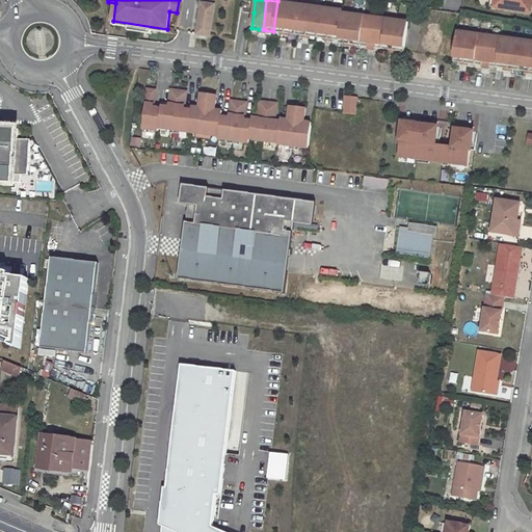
[(531,0),(497,0),(496,8),(531,14),(531,5),(531,0)]
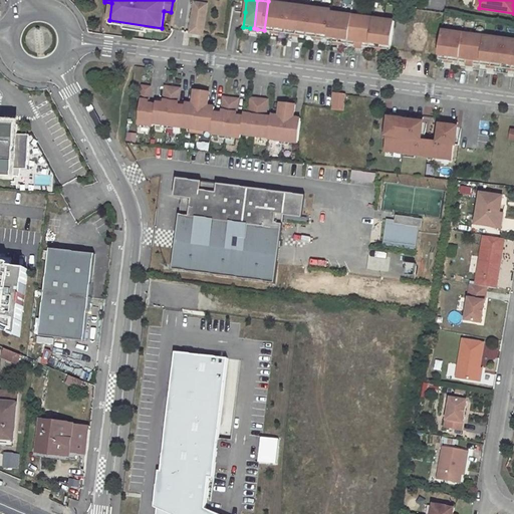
[(278,3),(268,1),(264,30),(271,31),(275,31),(278,3)]
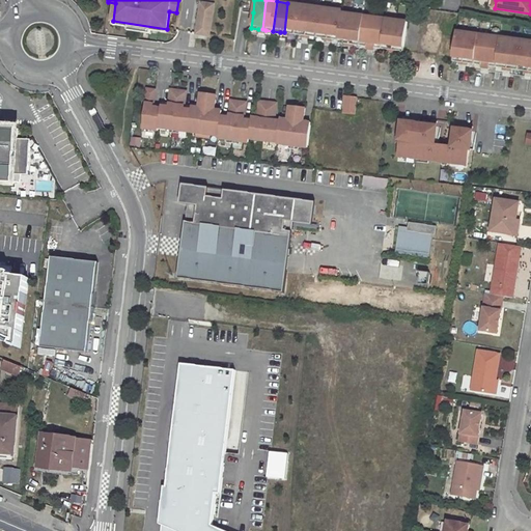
[(214,4),(201,2),(196,33),(208,35),(214,4)]
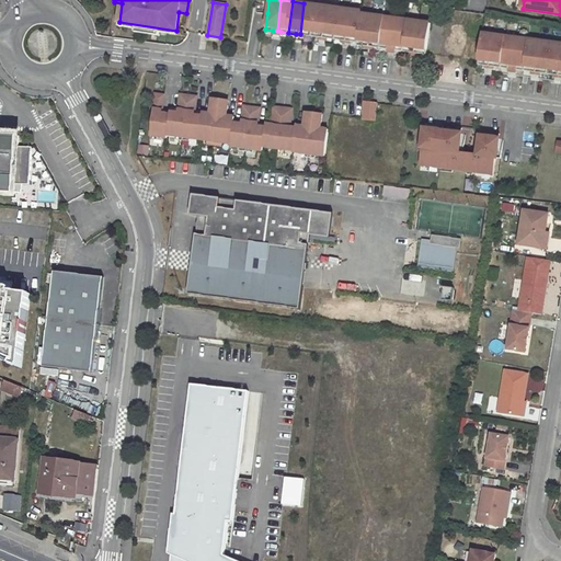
[(316,4),(304,3),(300,34),(304,35),(311,36),(316,4)]
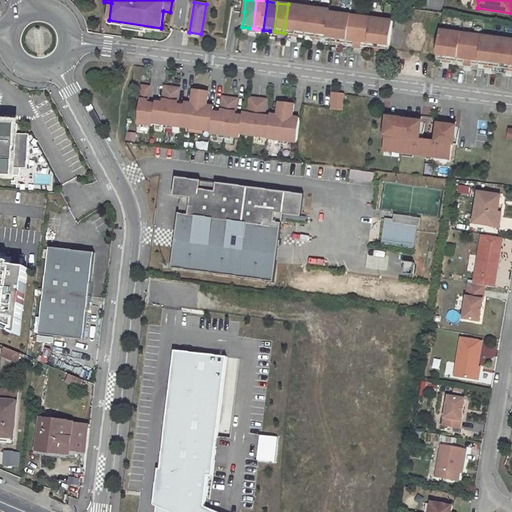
[(298,6),(288,4),(284,33),(291,34),(295,34),(298,6)]
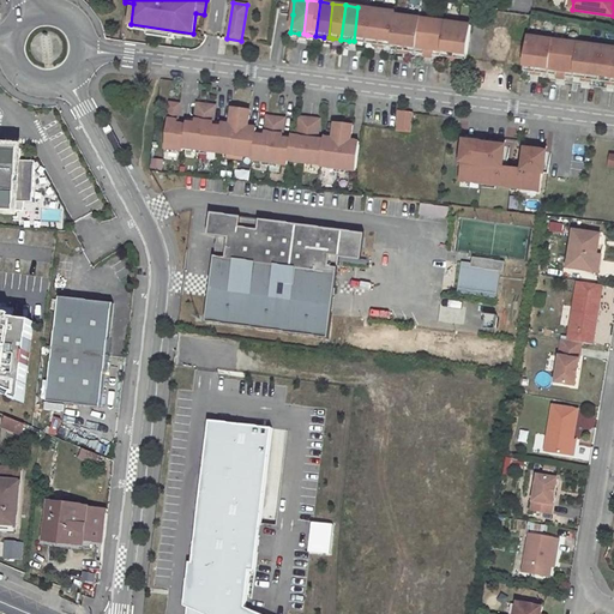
[(371,8),(357,7),(354,41),(357,42),(366,42),(371,8)]
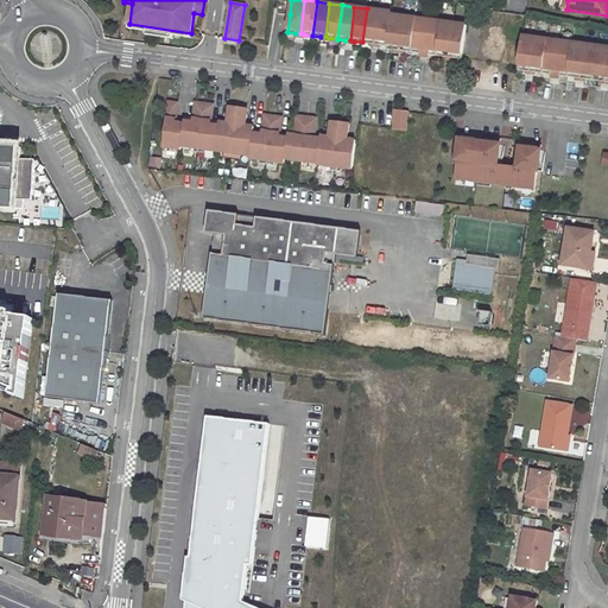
[(379,10),(367,8),(362,42),(371,43),(374,44),(379,10)]
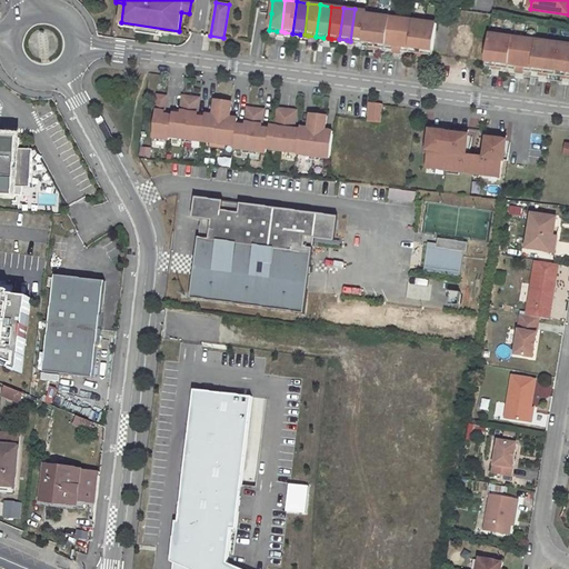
[(366,13),(367,11),(355,9),(350,41),(355,41),(362,42),(366,13)]
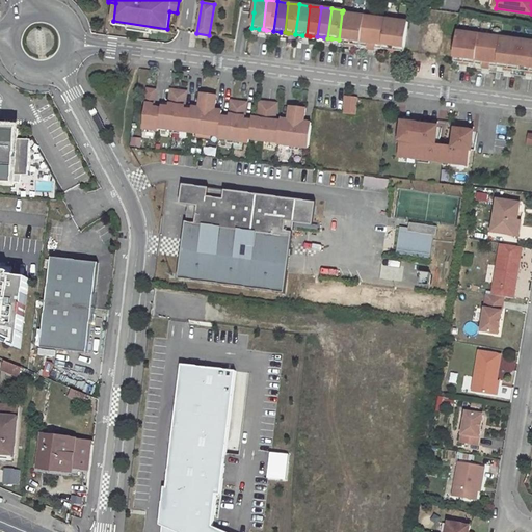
[(339,40),(339,43),(345,44),(349,44),(353,15),(342,12),(339,40)]
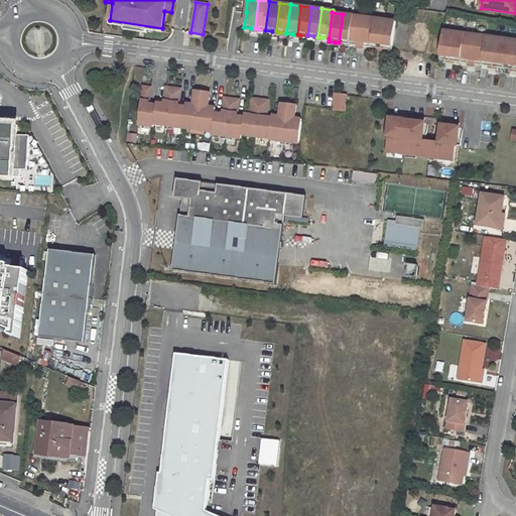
[(353,15),(343,14),(339,42),(343,43),(350,44),(353,15)]
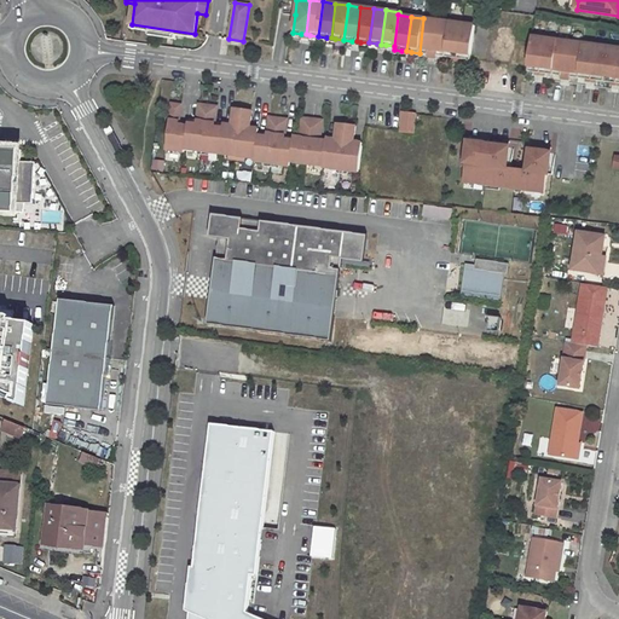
[(437,21),(423,18),(420,53),(427,55),(432,55),(437,21)]
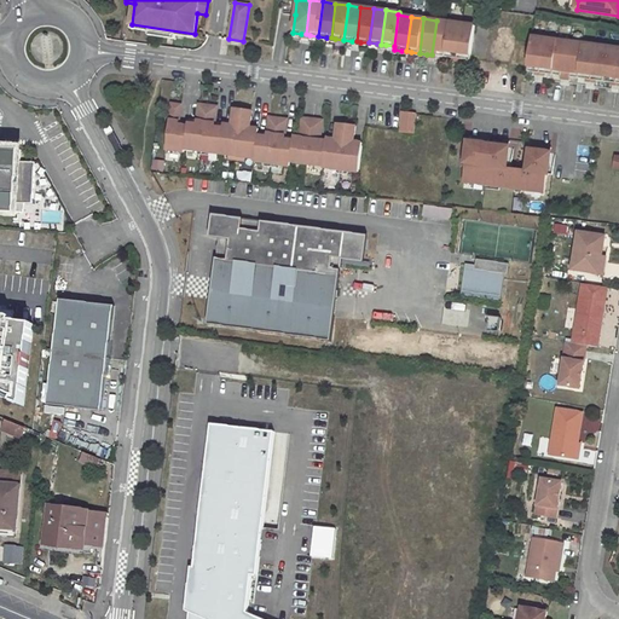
[(449,22),(437,21),(432,55),(437,55),(445,56),(449,22)]
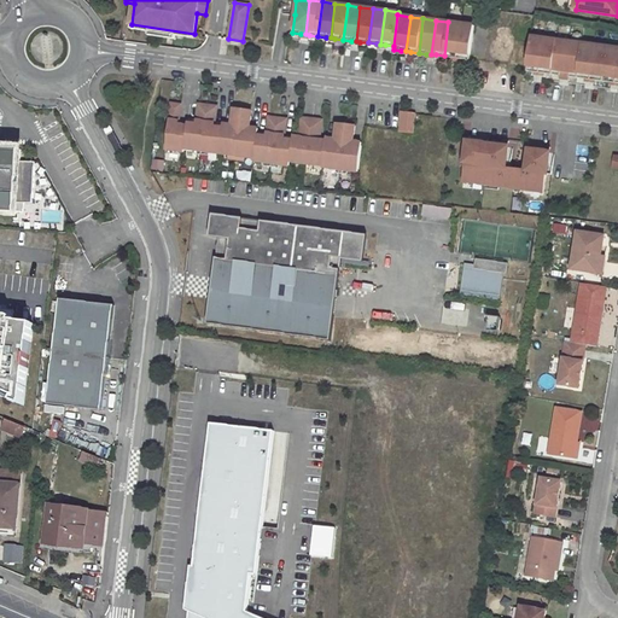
[(461,24),(448,22),(444,56),(452,57),(456,58),(461,24)]
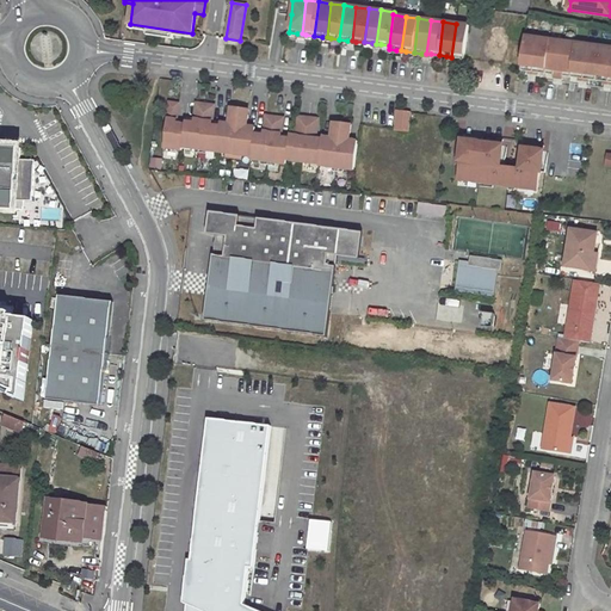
[(513,26),(493,23),(488,47),(510,50),(513,26)]
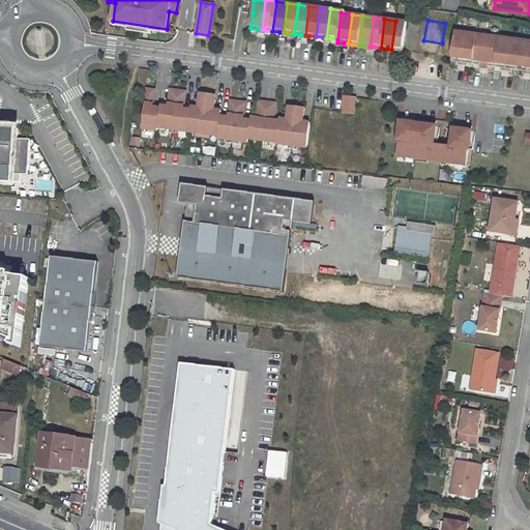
[(113,21),(112,24),(127,27),(127,30),(150,33),(150,30),(166,32),(167,29),(113,21)]
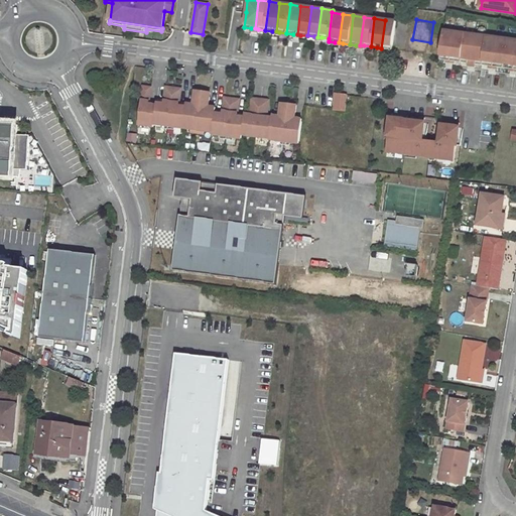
[(391,49),(395,21),(385,20),(381,48),(385,48),(391,49)]
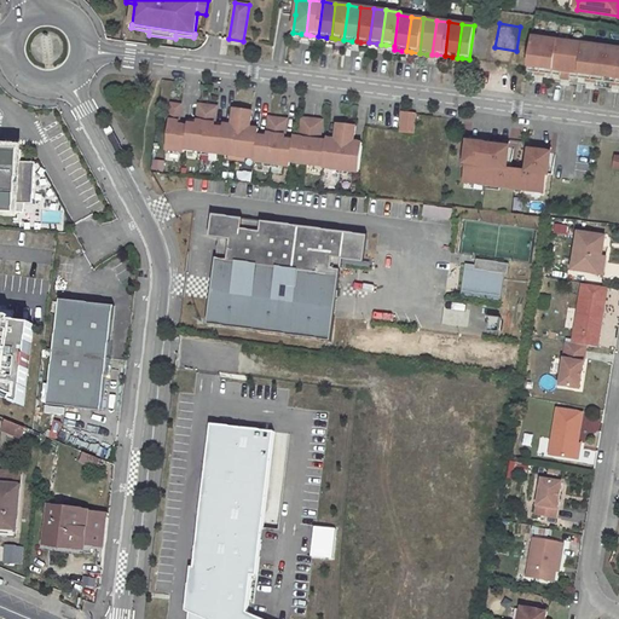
[(618,47),(533,38),(528,71),(537,73),(547,74),(562,76),(572,77),(588,79),(597,80),(613,82),(618,82),(618,47)]
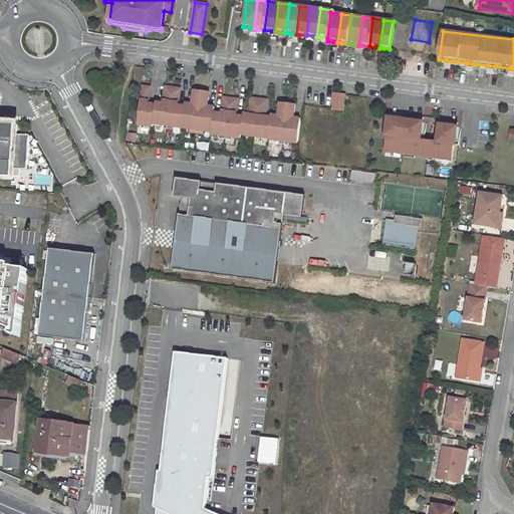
[(296,142),(298,117),(291,116),(293,103),(278,101),(276,114),(269,113),(269,116),(264,115),(266,99),(249,97),(247,113),(235,111),(236,98),(221,96),(220,109),(213,108),(213,106),(205,105),(207,94),(204,90),(200,90),(196,89),(192,92),(191,103),(177,101),(178,88),(163,85),(162,99),(154,98),(154,100),(147,99),(148,86),(140,85),(136,123),(151,125),(151,122),(188,127),(195,129),(202,130),(210,131),(209,134),(239,137),(239,133),(266,136),(266,138),(296,142)]
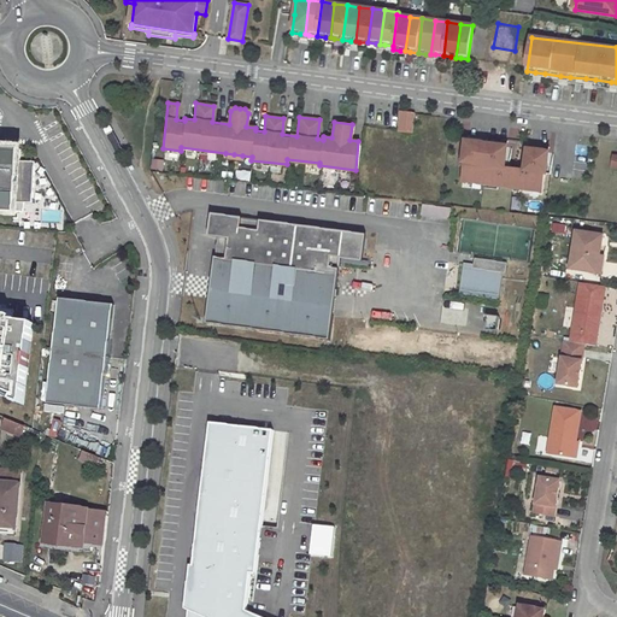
[(399,111),(397,130),(410,133),(412,112),(399,111)]
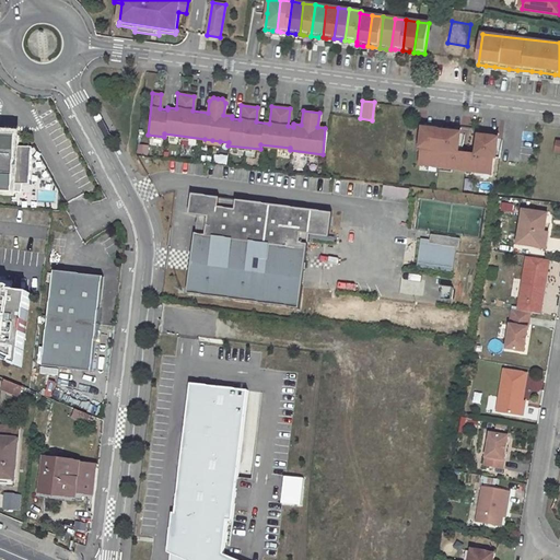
[(461,128),(423,123),(422,128),(461,133),(461,128)]
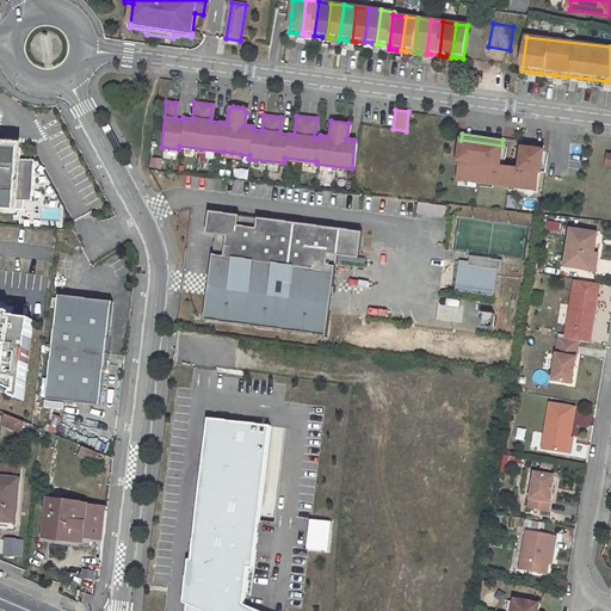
[(499,166),(503,146),(461,140),(460,160),(458,160),(456,179),(477,181),(479,179),(493,181),(492,184),(522,187),(522,185),(537,187),(538,172),(541,172),(543,152),(523,148),(519,168),(499,166)]
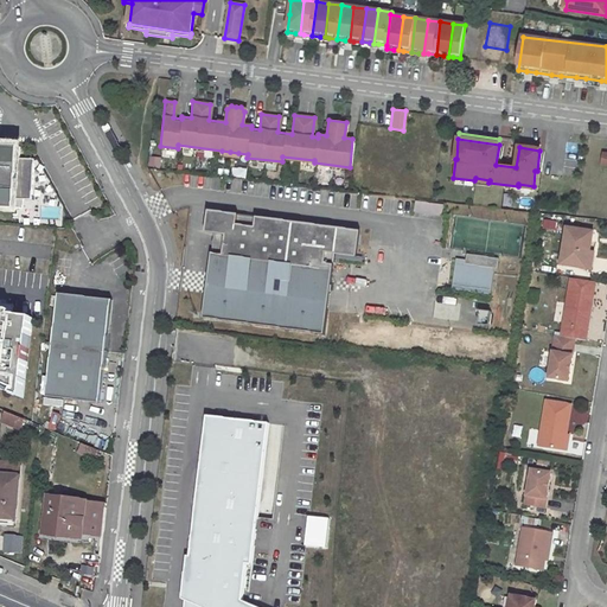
[(0,208),(16,210),(16,198),(31,199),(33,159),(18,158),(19,147),(1,146),(0,145),(0,208)]
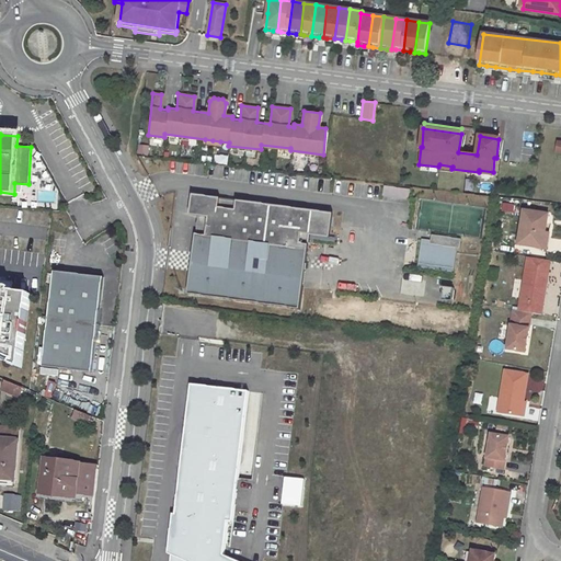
[(410,199),(411,190),(385,186),(384,196),(410,199)]
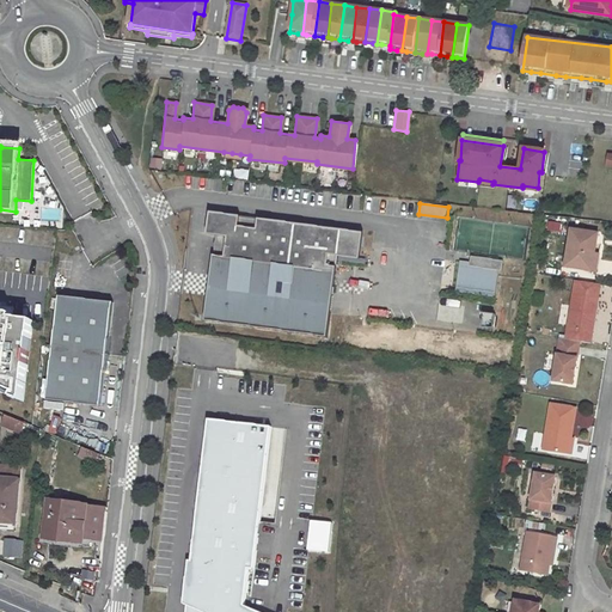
[(328,338),(340,252),(357,255),(361,233),(220,213),(206,320),(328,338)]
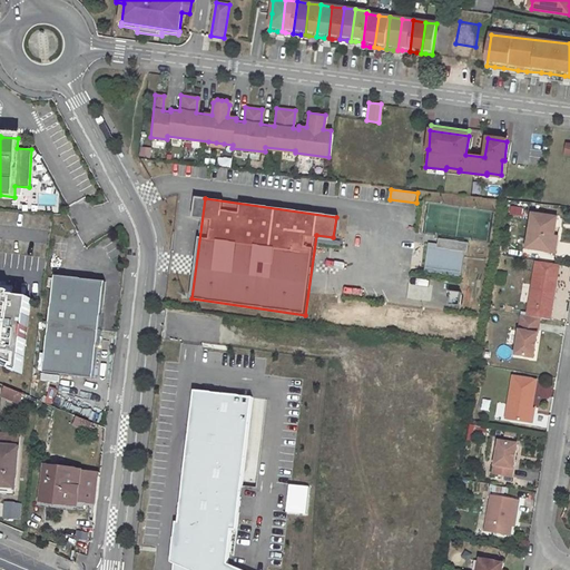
[(533,214),(528,247),(549,251),(551,236),(553,237),(557,218),(533,214)]
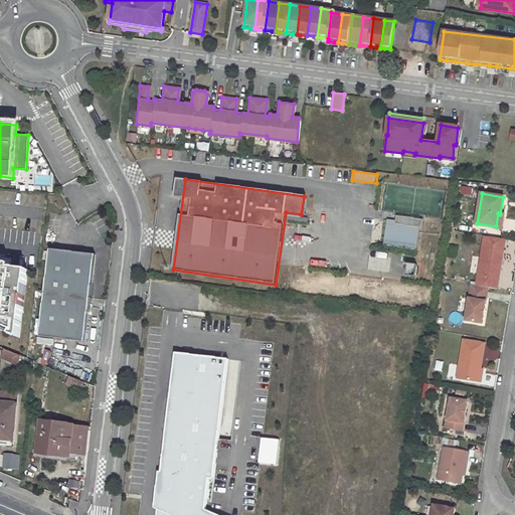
[(417,246),(419,227),(422,228),(423,219),(396,215),(396,221),(395,223),(387,222),(385,242),(417,246)]
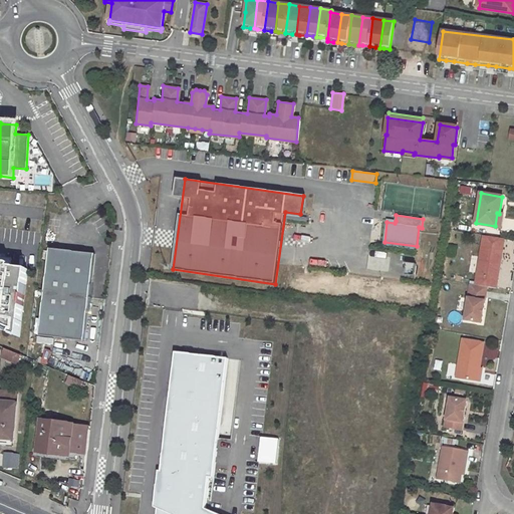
[(504,238),(484,234),(476,284),(487,286),(496,287),(504,238)]
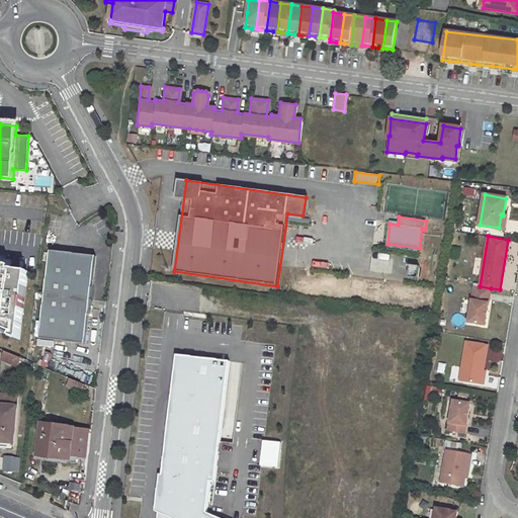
[(50,250),(39,338),(86,343),(95,255),(50,250)]
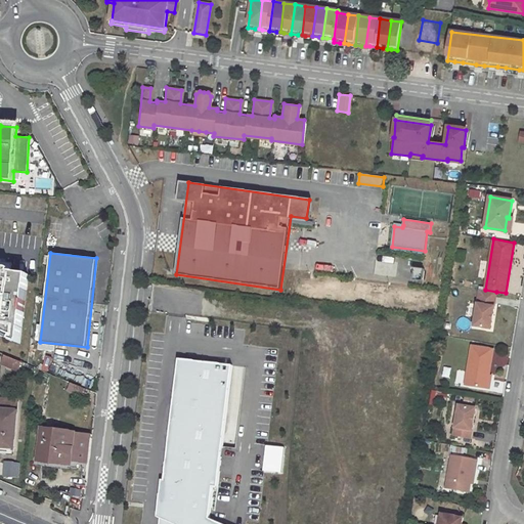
[(0,337),(20,340),(30,271),(0,267),(0,337)]
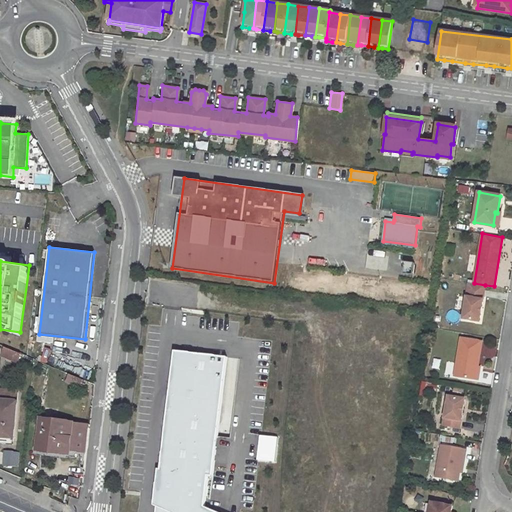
[(414,275),(415,263),(406,262),(404,274),(414,275)]
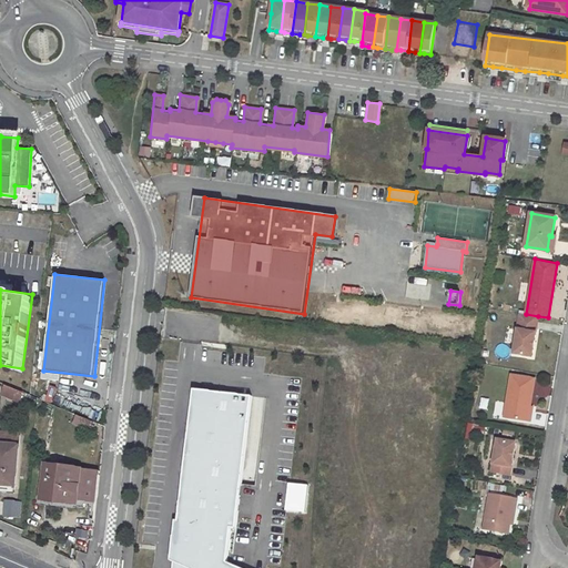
[(526,314),(520,313),(515,352),(533,355),(538,316),(526,314)]
